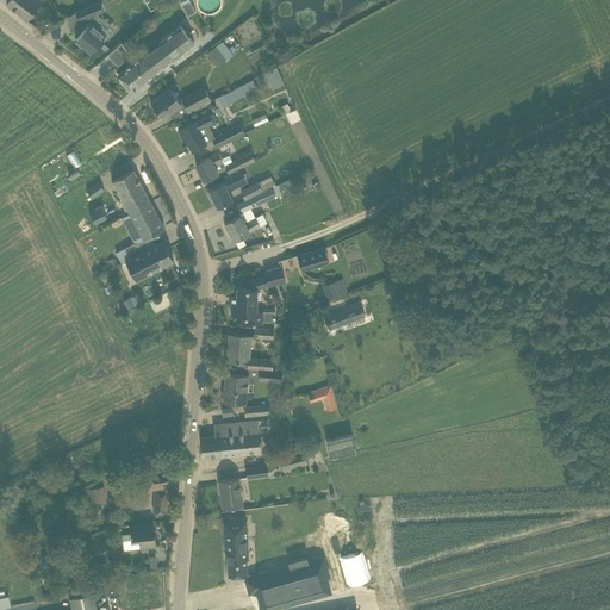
[(8,0),(7,4),(26,19),(41,1),(38,0),(8,0)]
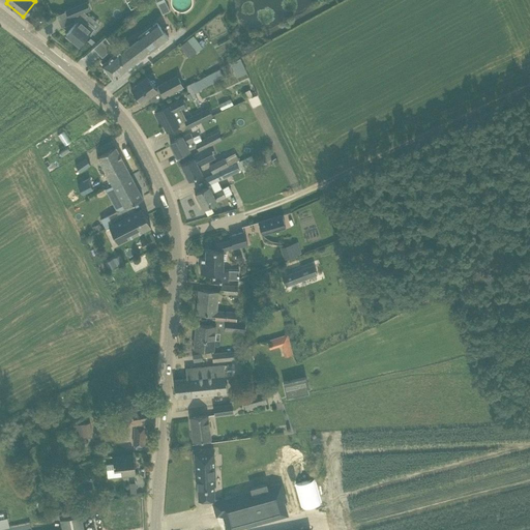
[(154,0),(159,12),(167,9),(164,0),(154,0)]
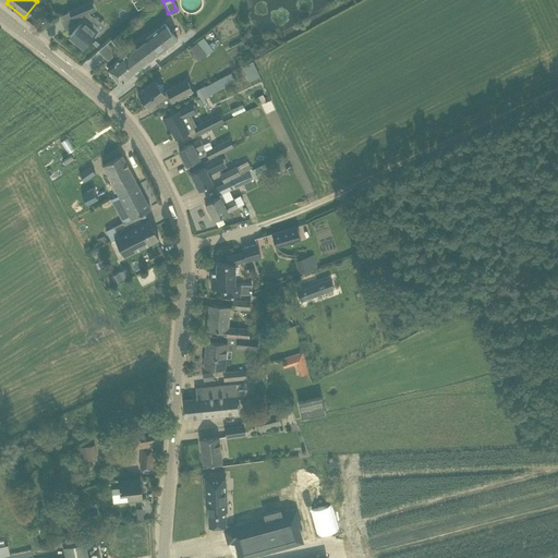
[(88,12),(85,3),(69,10),(72,19),(88,12)]
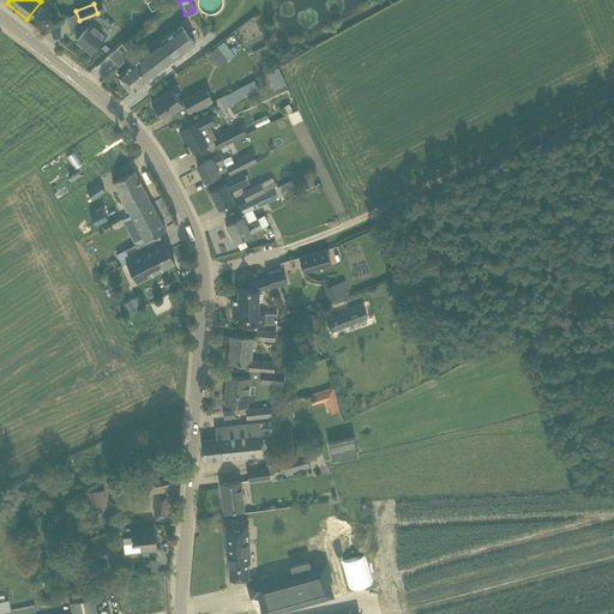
[(110,32),(101,25),(98,26),(90,19),(86,22),(88,25),(77,40),(78,41),(77,42),(82,47),(84,46),(91,52),(97,44),(98,46),(110,32)]
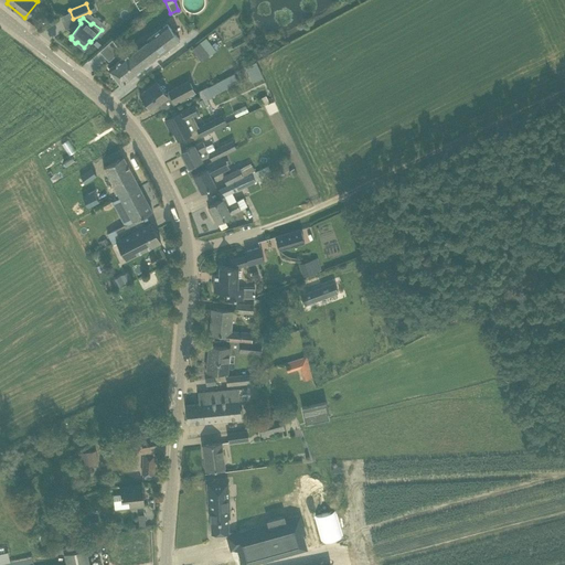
[(131,51),(108,68),(121,84),(179,40),(167,23),(147,39),(149,43),(134,55),(131,51)]
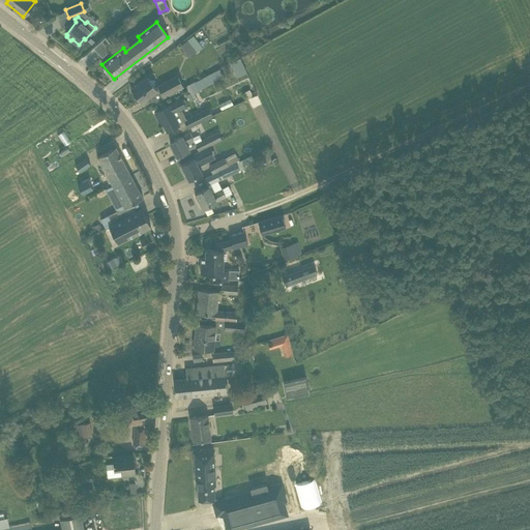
[(179,45),(189,57),(202,46),(190,34),(179,45)]
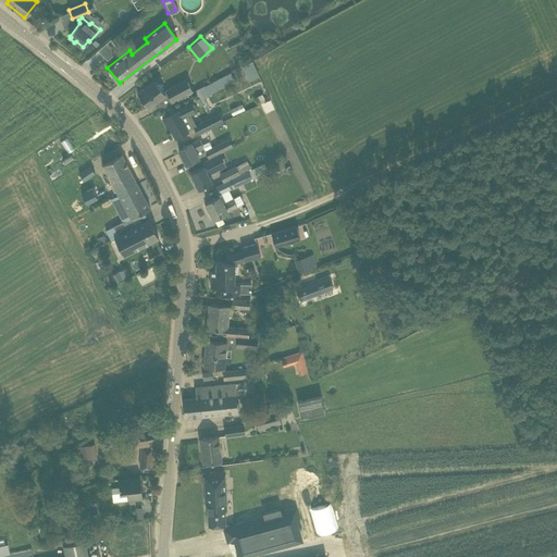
[(106,59),(118,48),(109,37),(97,49),(106,59)]
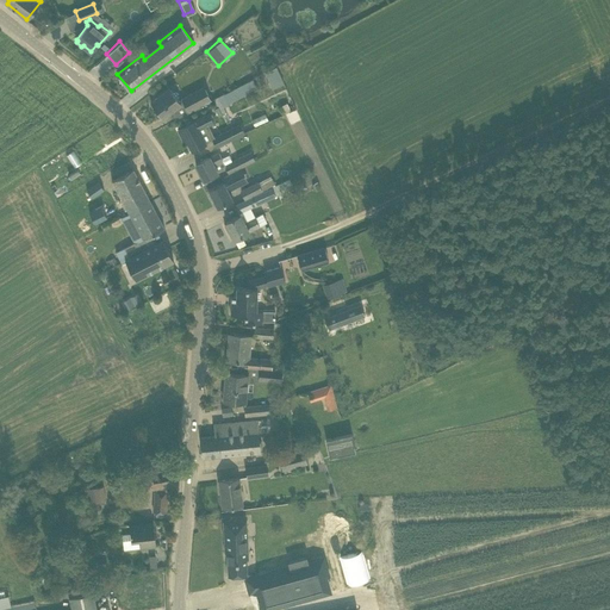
[(277,68),(272,69),(279,86),(284,83),(277,68)]
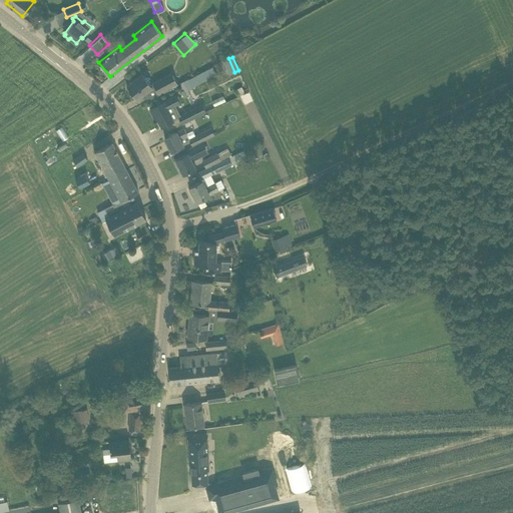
[(153,83),(154,86),(159,94),(177,84),(171,73),(153,83)]
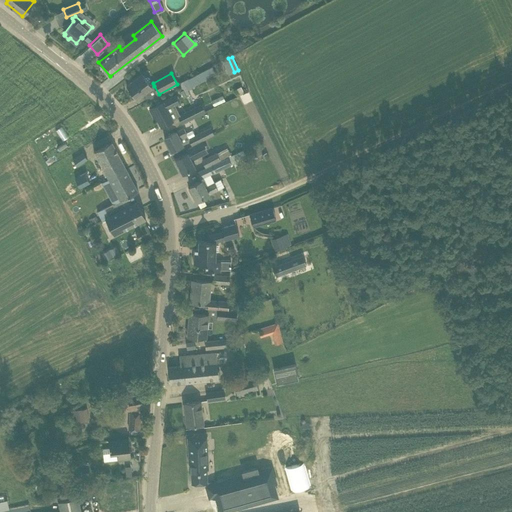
[(126,88),(131,94),(133,93),(137,98),(152,87),(142,74),(127,85),(128,87),(126,88)]
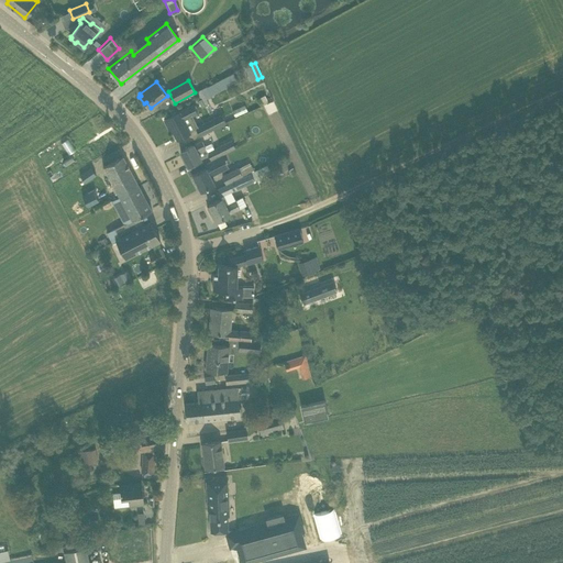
[(206,87),(198,91),(201,98),(198,100),(201,107),(209,102),(207,99),(211,96),(206,87)]
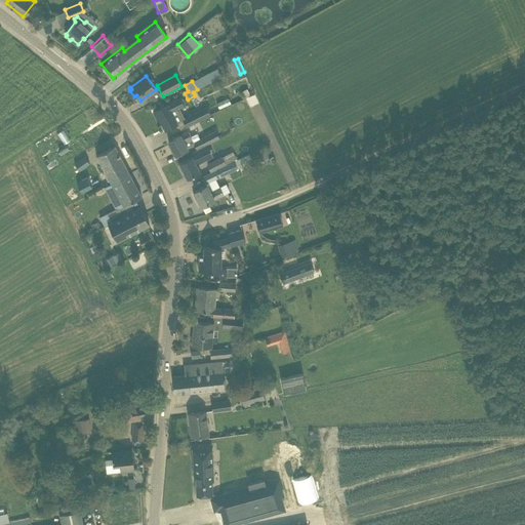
[(159,118),(165,130),(178,123),(172,111),(184,105),(179,97),(153,111),(157,119),(159,118)]
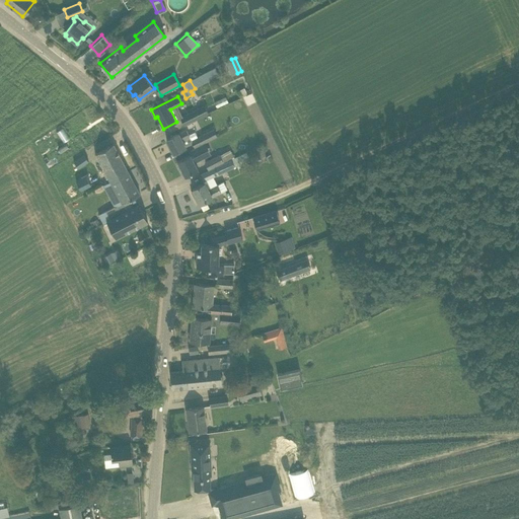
[(196,108),(179,117),(183,125),(200,117),(208,113),(204,104),(196,108)]
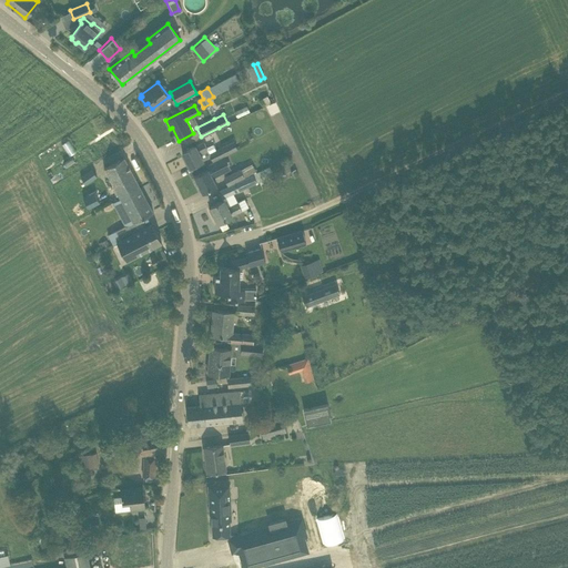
[(208,153),(210,156),(213,161),(237,149),(233,140),(208,153)]
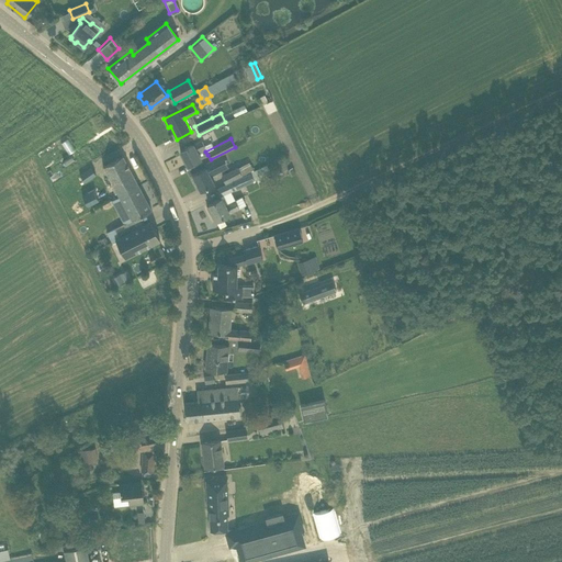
[(180,150),(188,166),(201,158),(198,150),(205,147),(201,139),(180,150)]
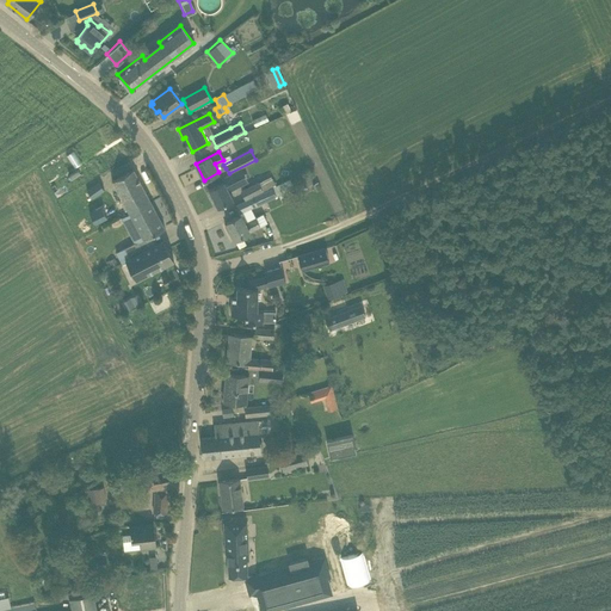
[(111,181),(128,213),(143,240),(165,228),(133,170),(111,181)]
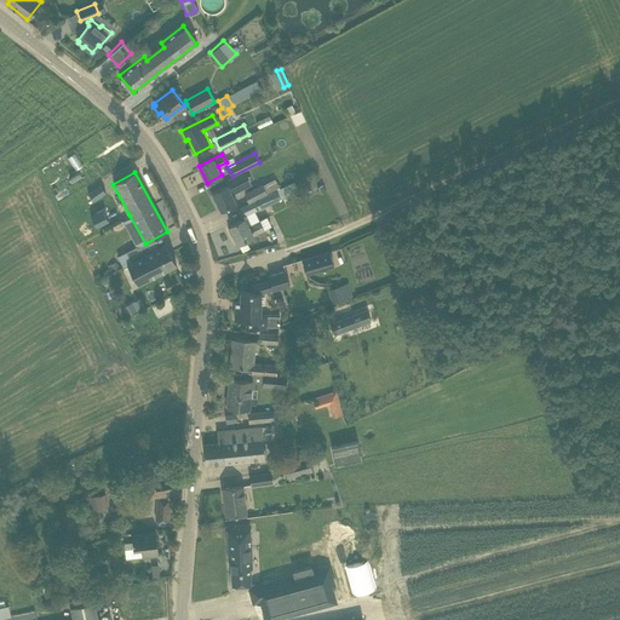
[(220,188),(212,193),(213,195),(216,201),(213,202),(217,210),(219,208),(220,210),(229,206),(236,202),(233,195),(233,193),(236,191),(244,188),(237,174),(227,181),(228,184),(220,188)]
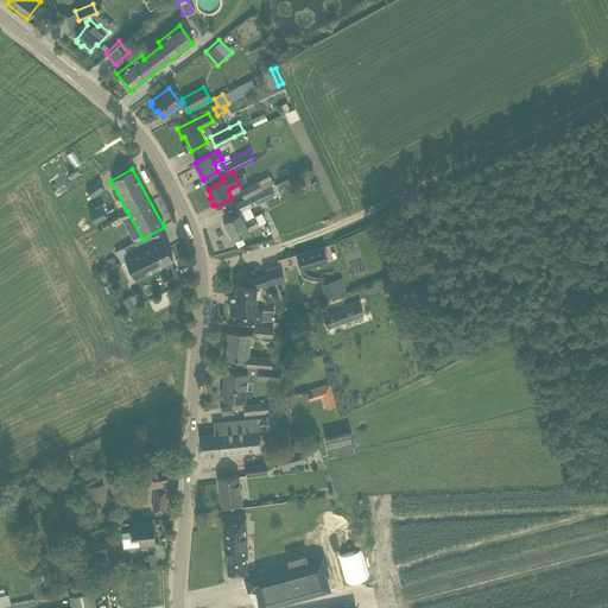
[(86,189),(92,196),(103,189),(97,181),(86,189)]
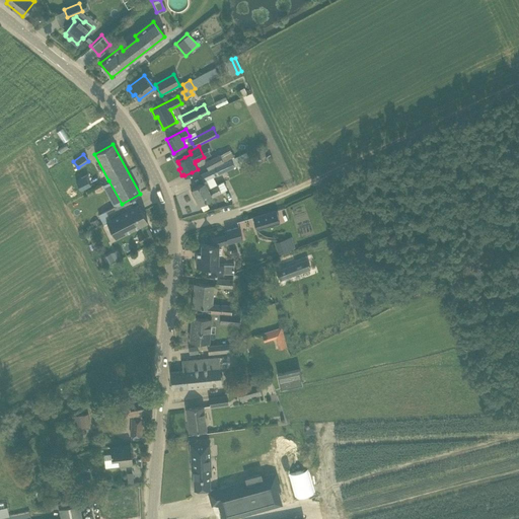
[(204,161),(208,169),(223,161),(219,154),(204,161)]
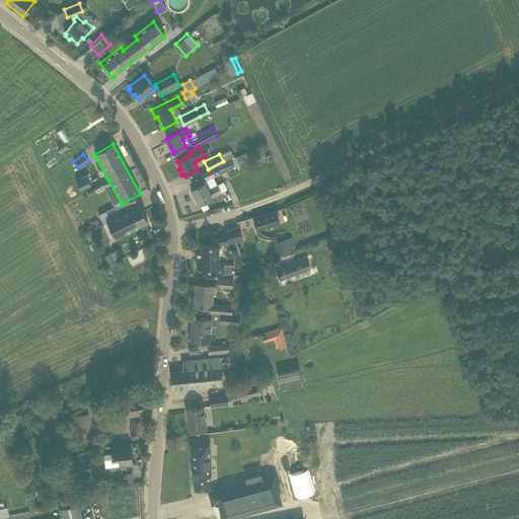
[(200,173),(203,180),(218,173),(218,174),(236,165),(233,158),(231,159),(226,161),(215,166),(200,173)]
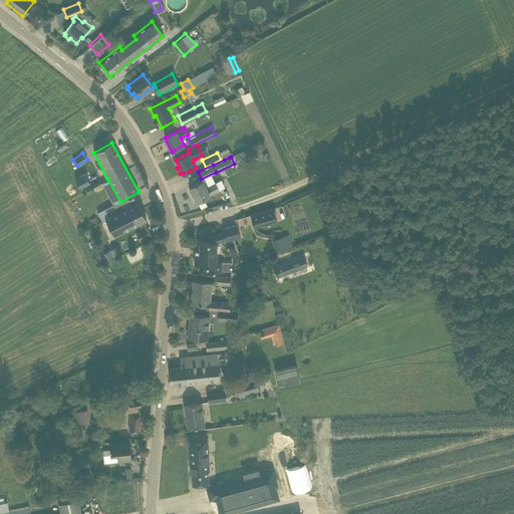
[(90,183),(85,173),(74,178),(79,188),(90,183)]
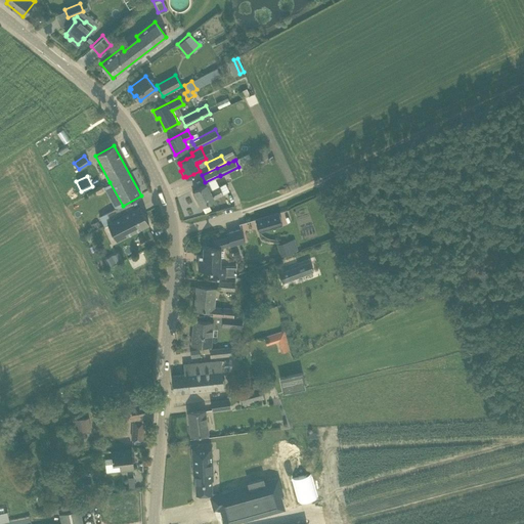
[(193,190),(194,192),(192,193),(195,200),(198,199),(201,206),(207,203),(215,199),(214,198),(222,193),(218,185),(210,189),(207,184),(193,190)]
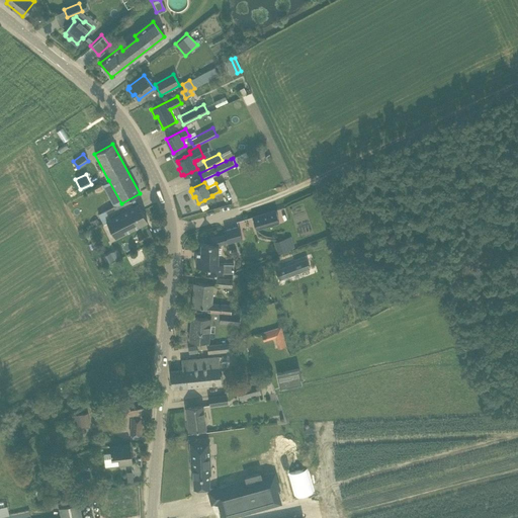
[(204,200),(198,203),(202,210),(208,207),(204,200)]
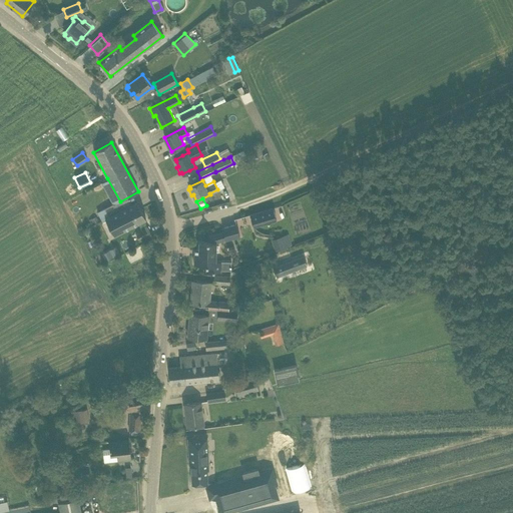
[(136,201),(121,209),(105,218),(113,235),(145,219),(136,201)]
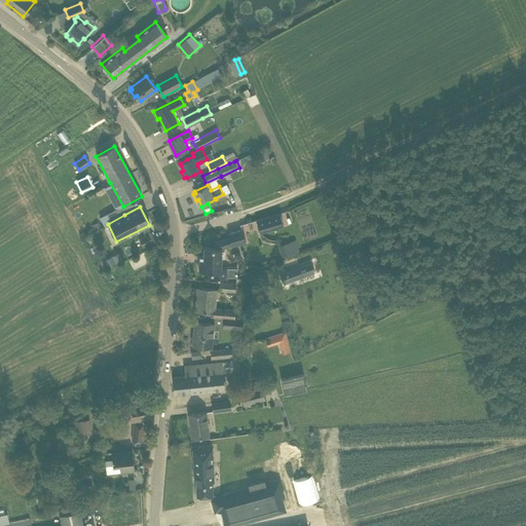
[(107,214),(100,218),(104,226),(108,224),(124,215),(120,208),(107,214)]
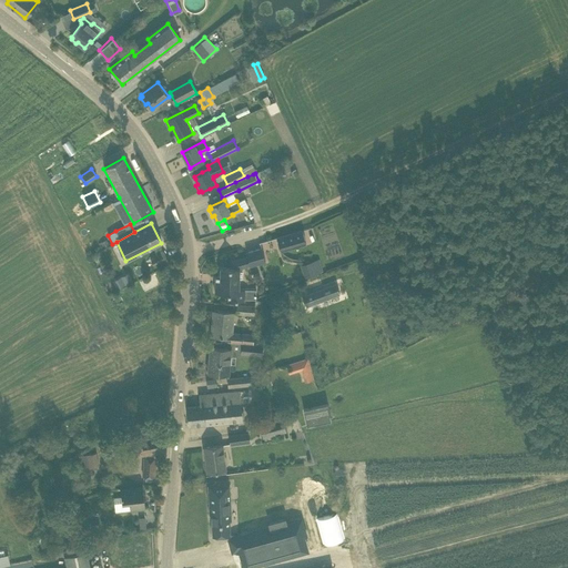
[(275,236),(280,251),(306,243),(302,230),(275,236)]
